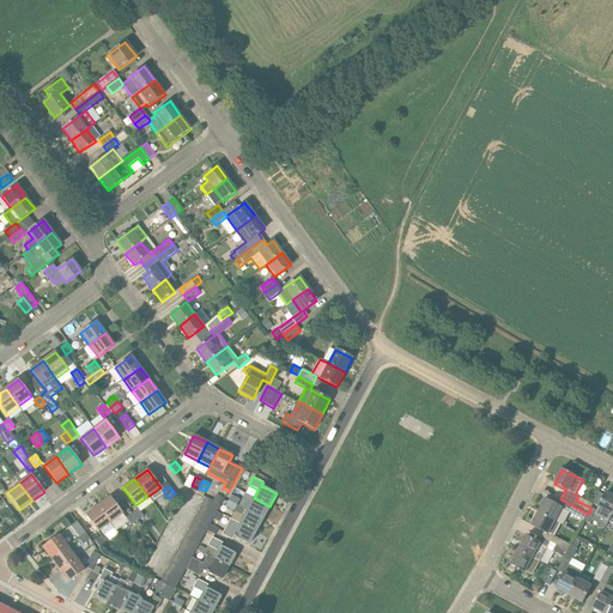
[(610,521),(612,513),(612,496),(606,492),(596,511),(592,508),(588,515),(584,521),(590,525),(596,514),(610,521)]
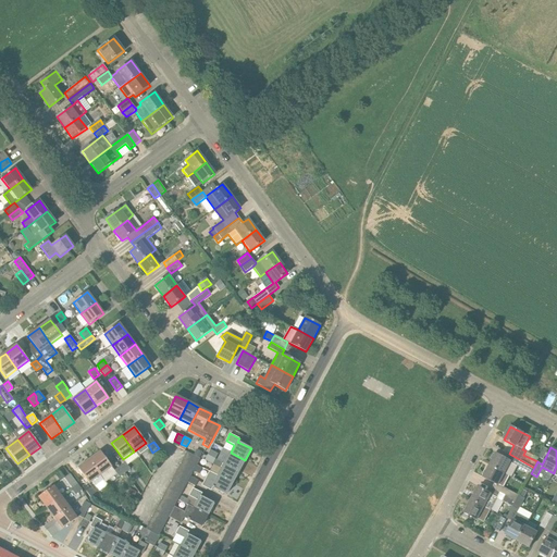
[(210,450),(208,455),(215,459),(218,454),(210,450)]
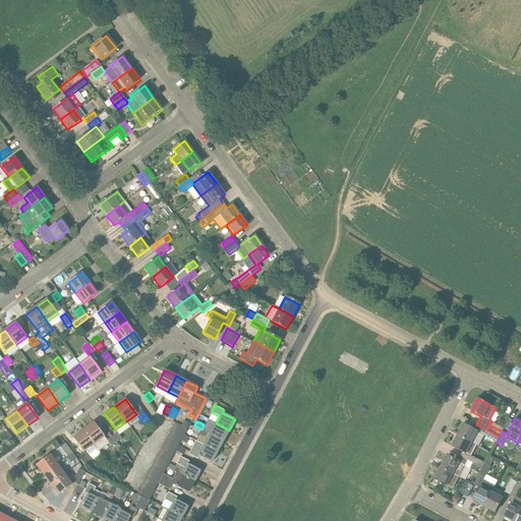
[(95,445),(105,438),(94,422),(83,430),(95,445)]
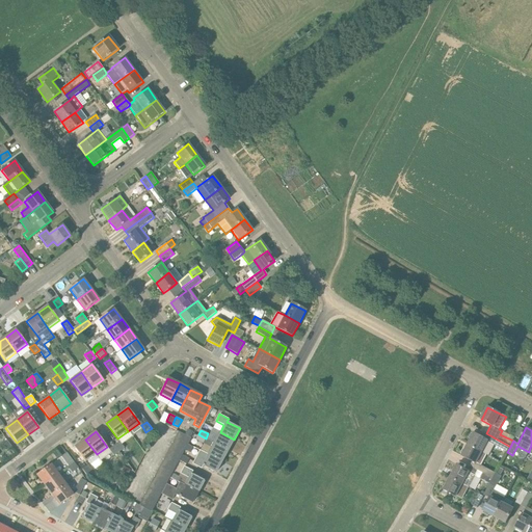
[(228,451),(234,440),(220,432),(219,431),(213,443),(228,451)]
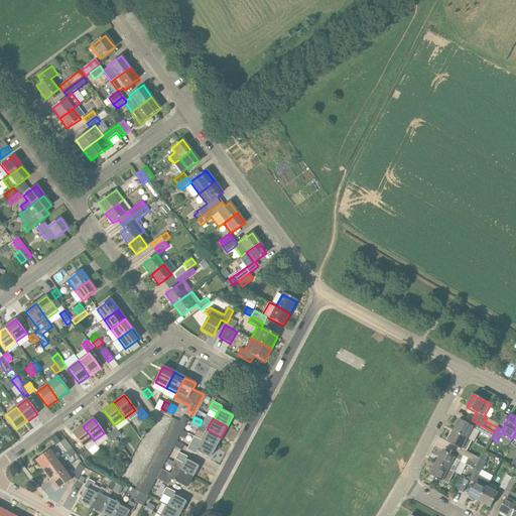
[(182,430),(184,426),(185,425),(173,419),(170,424),(182,430)]
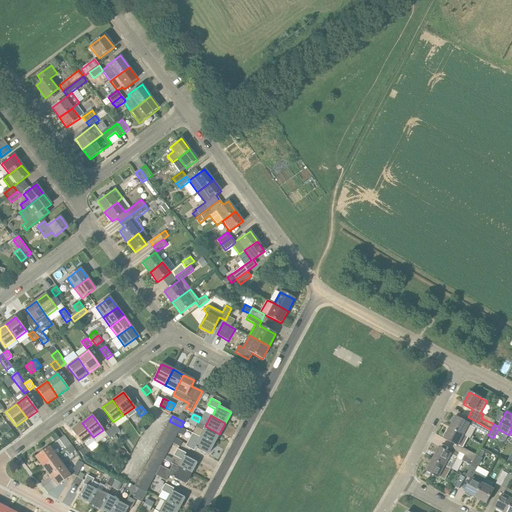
[(465,422),(456,417),(450,428),(464,435),(470,425),(488,435),(491,430),(468,417),(465,422)]
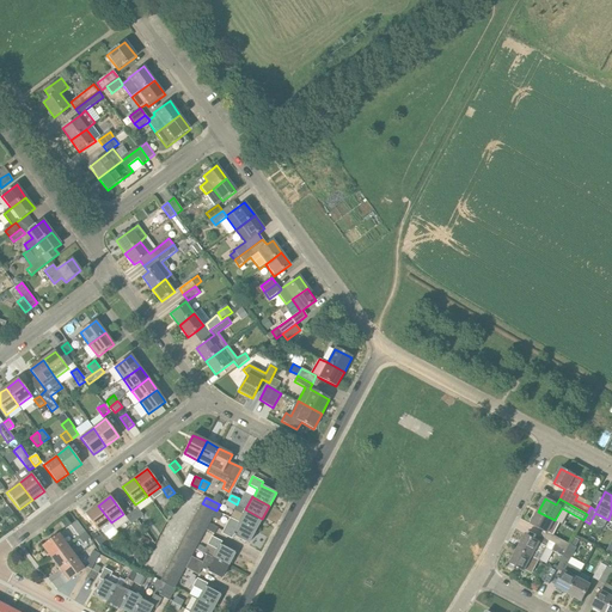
[(245,509),(237,505),(228,500),(225,506),(233,510),(233,509),(243,514),(238,522),(239,522),(239,524),(254,532),(262,519),(245,509)]
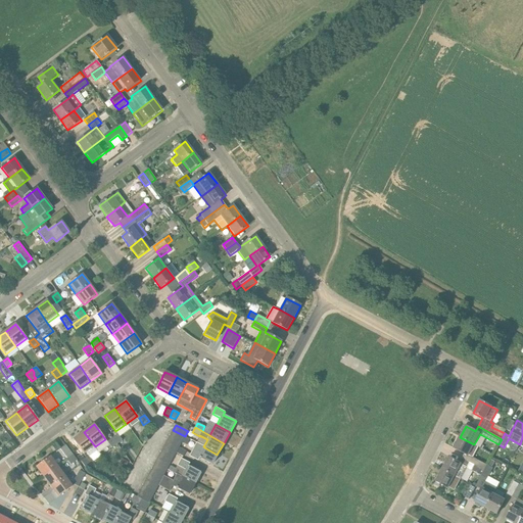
[(182,442),(185,436),(173,430),(170,435),(182,442)]
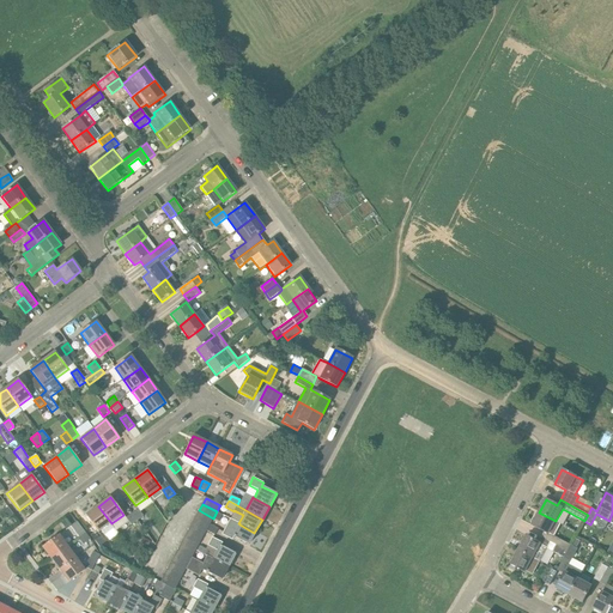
[(98,533),(111,523),(98,507),(85,515),(98,533)]
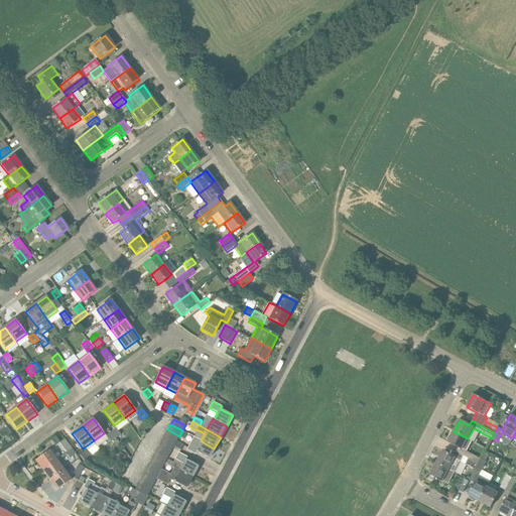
[(6,437),(11,433),(6,427),(1,431),(6,437)]
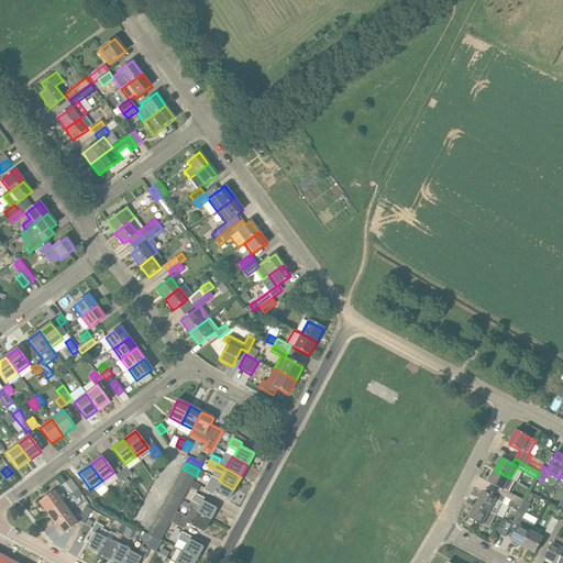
[(130,483),(135,478),(127,467),(121,471),(127,478),(130,483)]
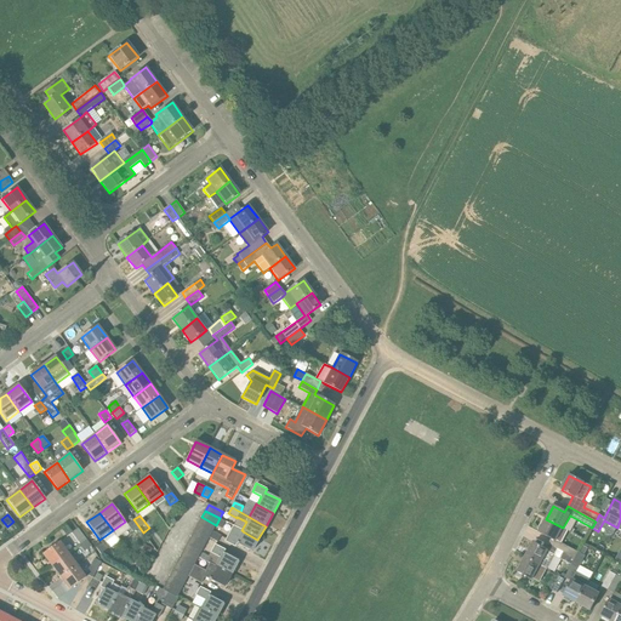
[(212,531),(216,525),(201,517),(198,524),(212,531)]
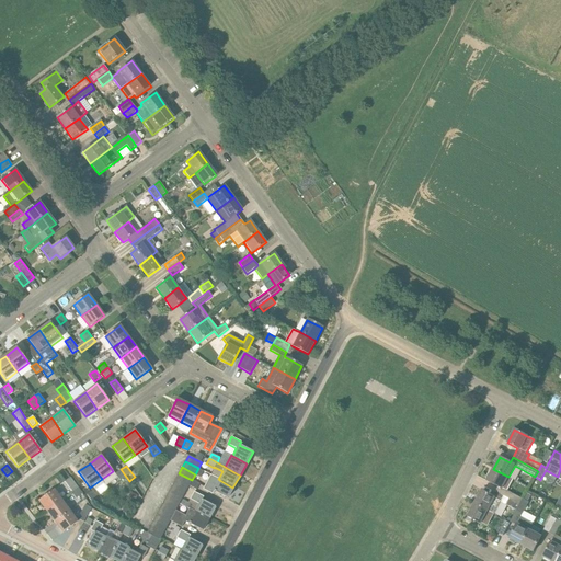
[(119,481),(126,477),(121,469),(115,473),(119,481)]
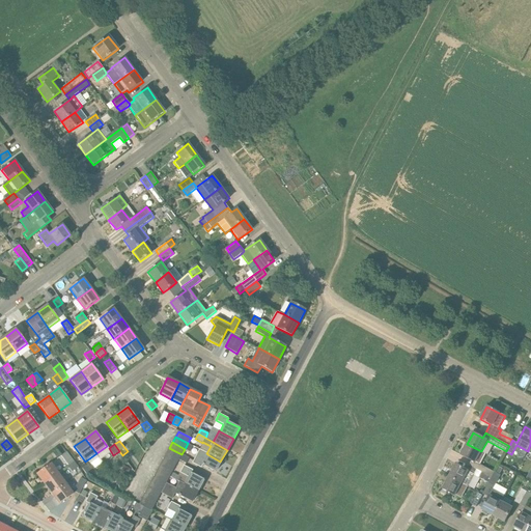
[(493,477),(495,472),(480,465),(476,462),(481,451),(467,444),(460,455),(472,460),(469,466),(482,472),(493,477)]
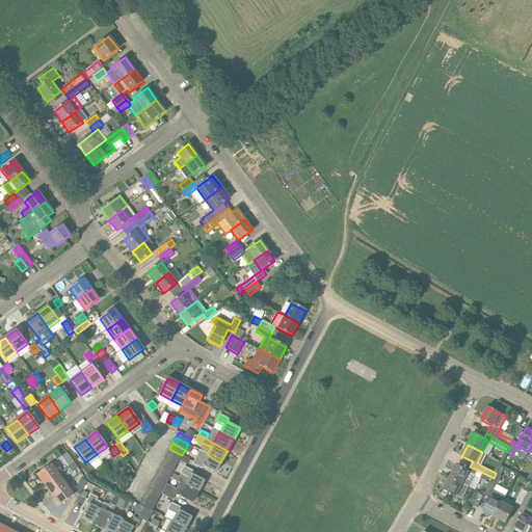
[(179,461),(180,460),(182,455),(169,449),(166,454),(179,461)]
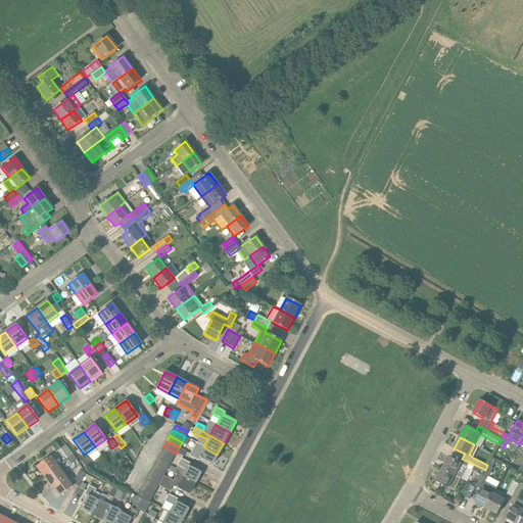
[(211,464),(217,455),(204,447),(196,443),(189,457),(198,461),(199,458),(211,464)]
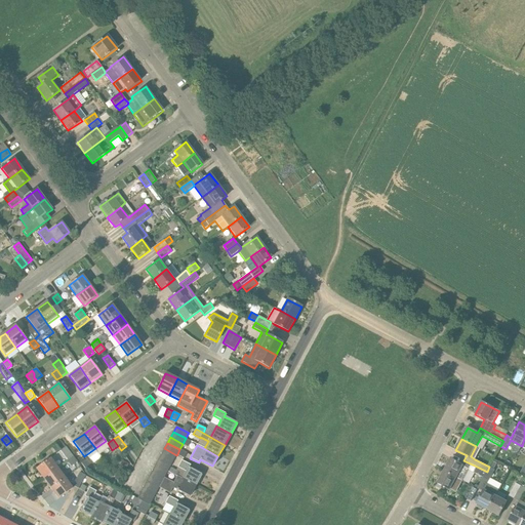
[(68,460),(73,456),(66,447),(61,451),(68,460)]
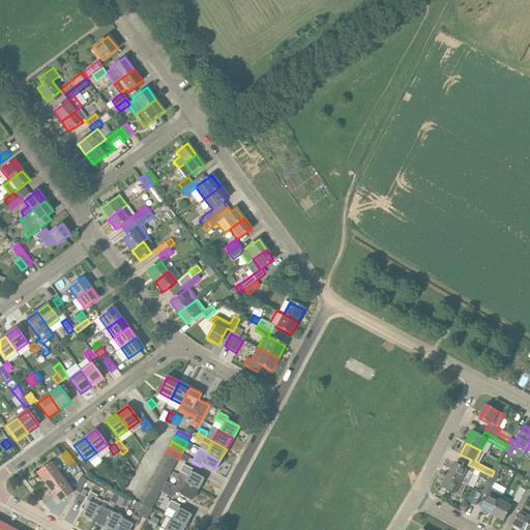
[(175,465),(178,460),(166,452),(163,459),(175,465)]
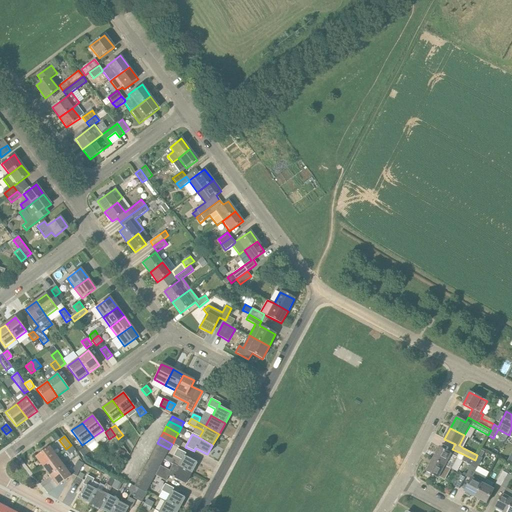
[(179,447),(182,442),(175,438),(173,443),(179,447)]
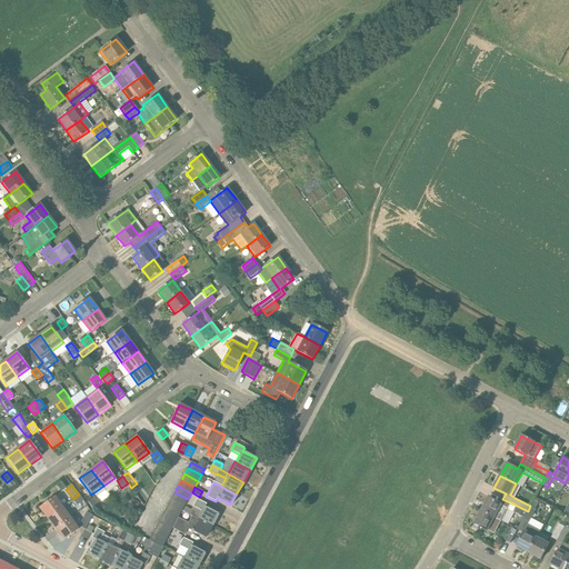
[(185,506),(188,499),(175,492),(171,498),(185,506)]
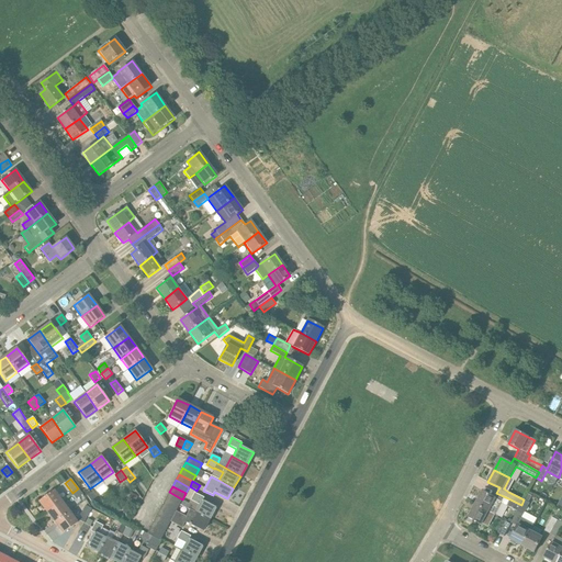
[(76,499),(82,495),(78,489),(72,493),(72,494),(76,499)]
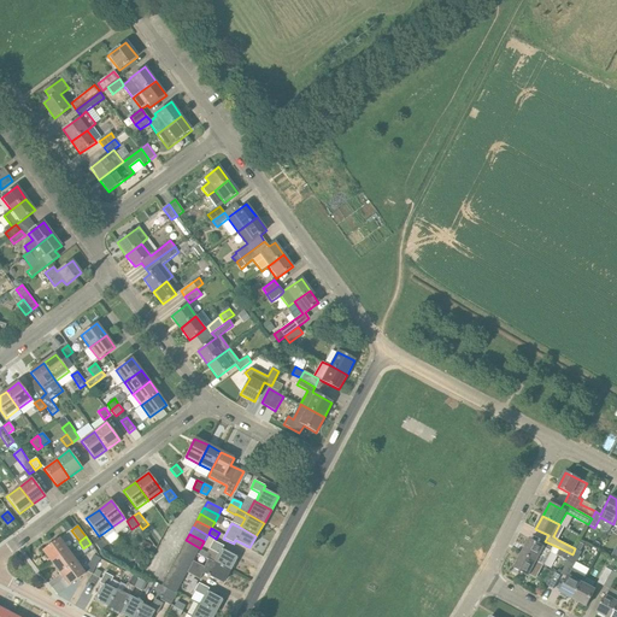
[(52,563),(69,551),(59,539),(42,551),(52,563)]
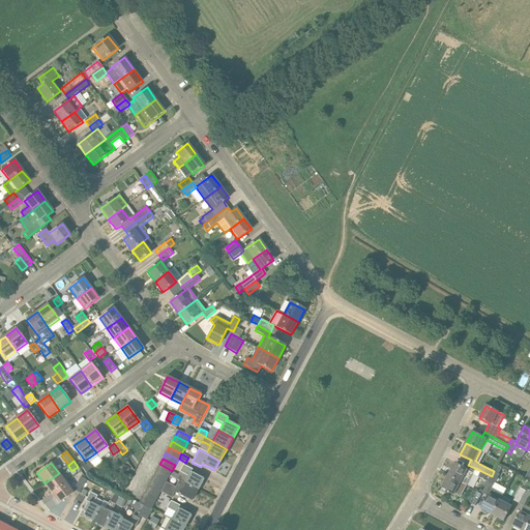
[(90,476),(94,473),(92,470),(88,464),(82,468),(87,474),(88,473),(90,476)]
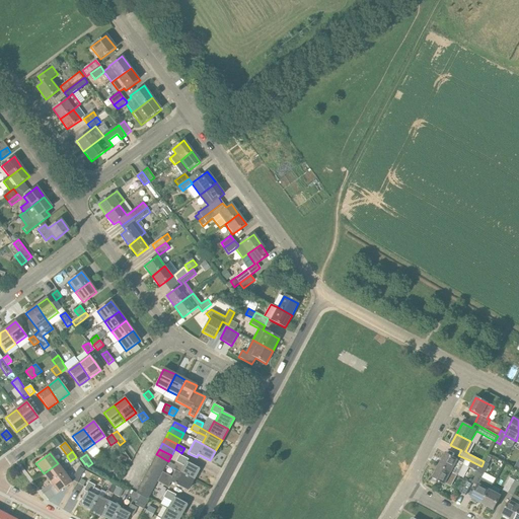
[(165,466),(168,461),(156,454),(153,460),(165,466)]
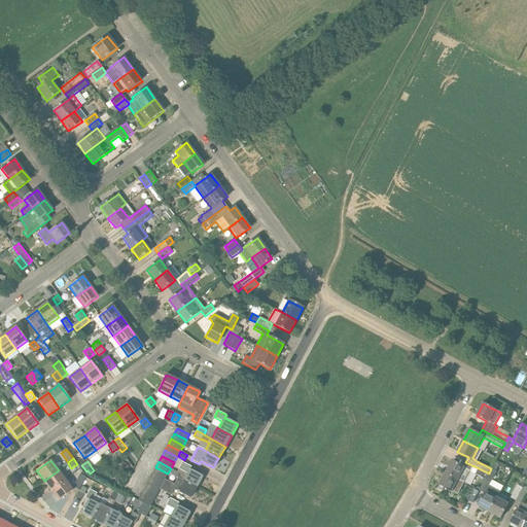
[(464,483),(470,470),(453,461),(446,472),(464,483)]
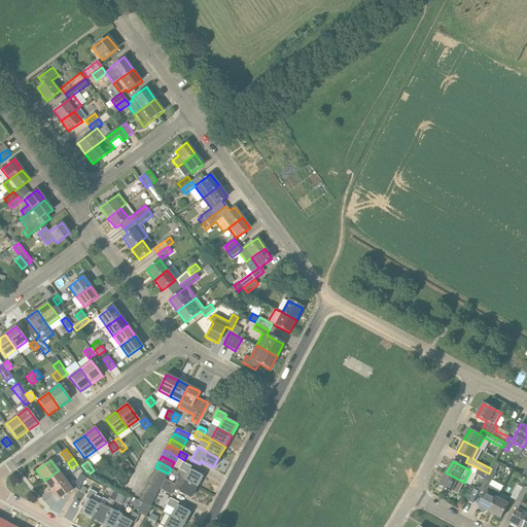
[(203,477),(189,469),(191,467),(182,462),(177,472),(172,469),(170,473),(178,479),(183,481),(197,488),(203,477)]
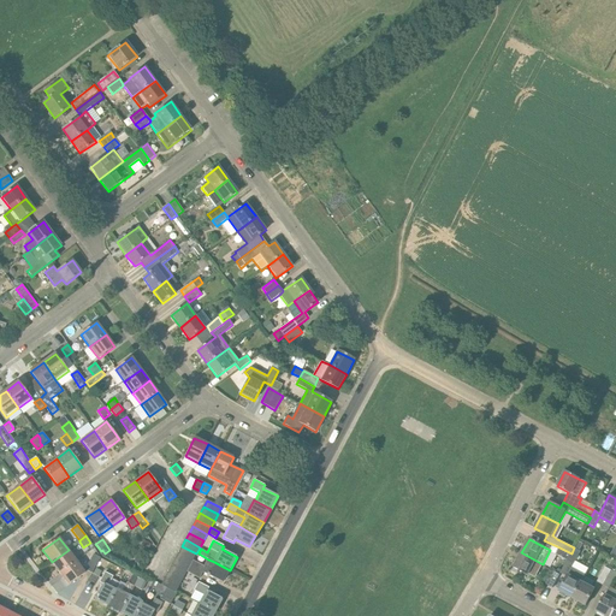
[(149,552),(153,545),(144,542),(141,548),(149,552)]
